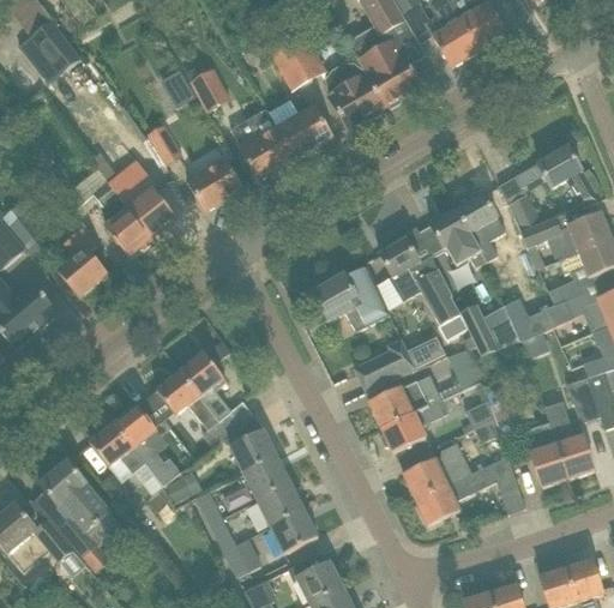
[(413,29),(396,0),(361,0),(374,24),(348,40),(354,52),(363,68),(366,72),(385,104),(389,102),(391,106),(401,100),(398,96),(422,83),(403,50),(401,53),(393,41),(413,29)]
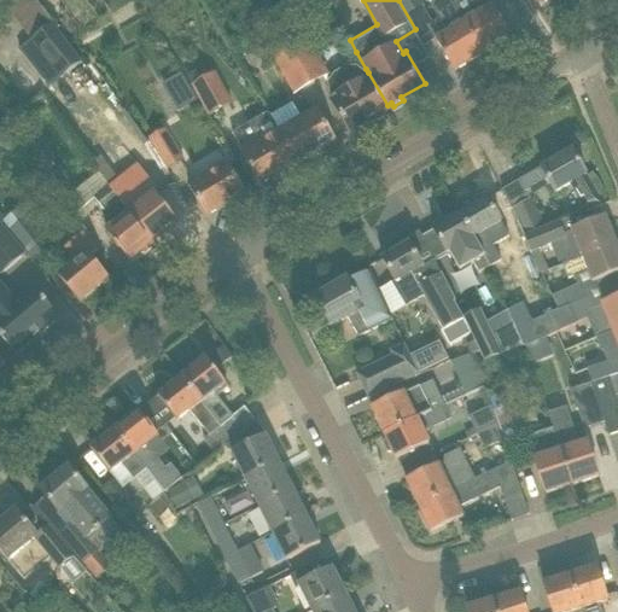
[(398,0),(406,12),(424,1),(423,0),(398,0)]
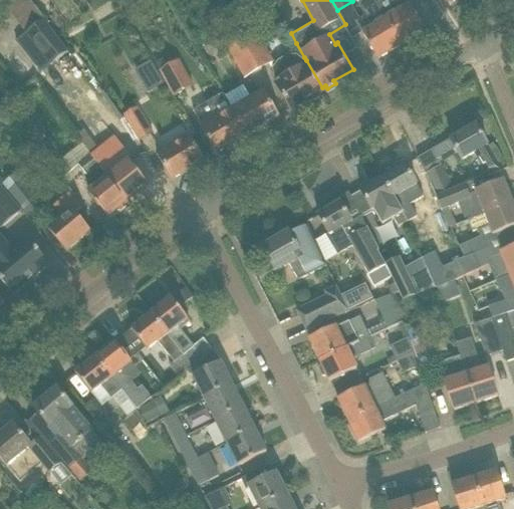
[(402,41),(376,0),(356,0),(363,10),(354,15),(362,29),(361,29),(377,55),(402,41)]
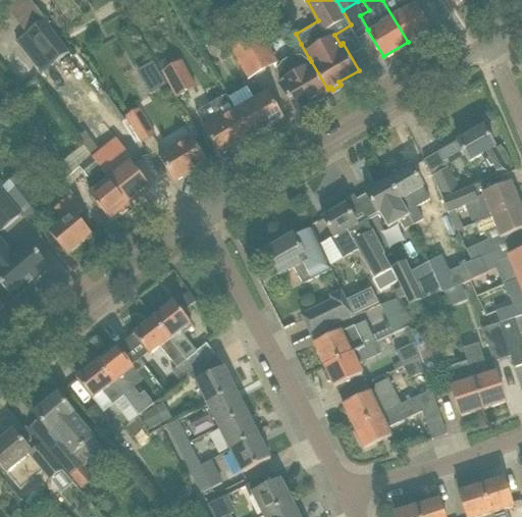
[(382,0),(408,42),(431,27),(415,0),(382,0)]
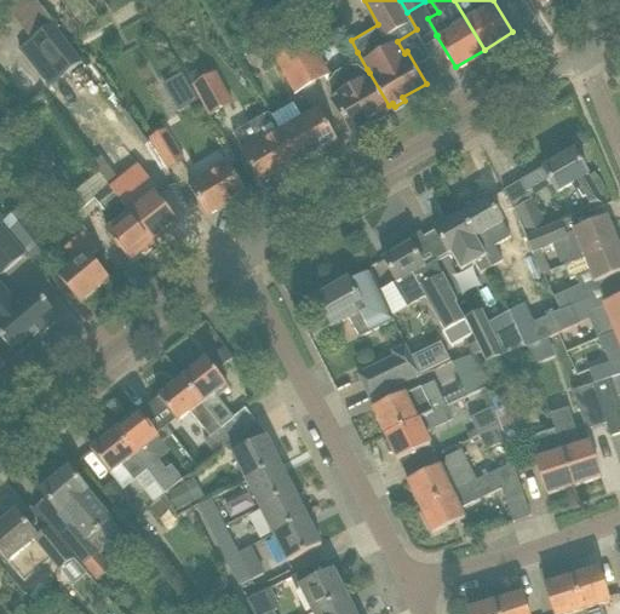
[(33,35),(21,42),(50,81),(61,73),(81,58),(52,19),(33,35)]
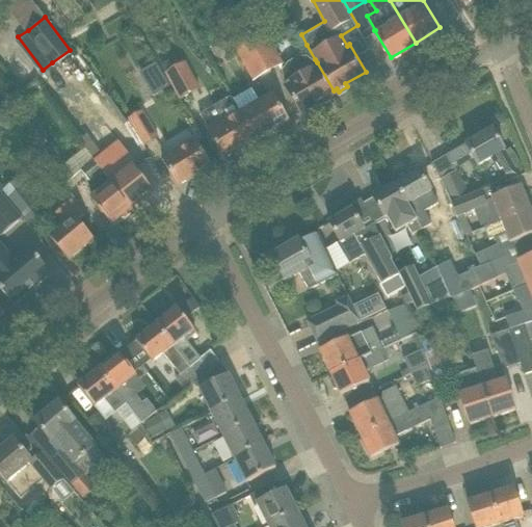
[(262,25),(247,33),(268,69),(275,64),(283,60),(282,59),(262,25)]
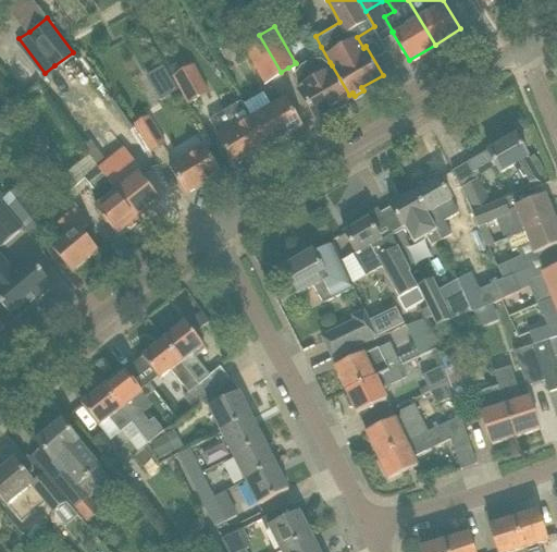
[(281,72),(259,35),(243,45),(264,82),(281,72)]
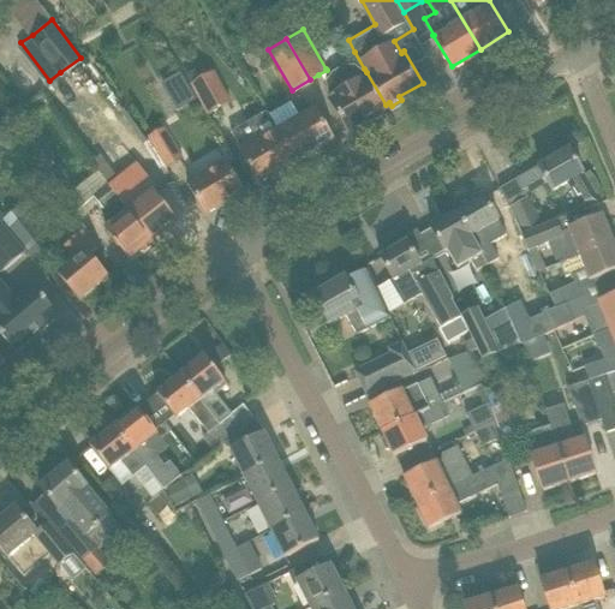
[(364,69),(354,52),(326,69),(327,70),(318,75),(327,90),(348,126),(372,113),(376,115),(382,112),(381,107),(386,105),(366,72),(364,69)]
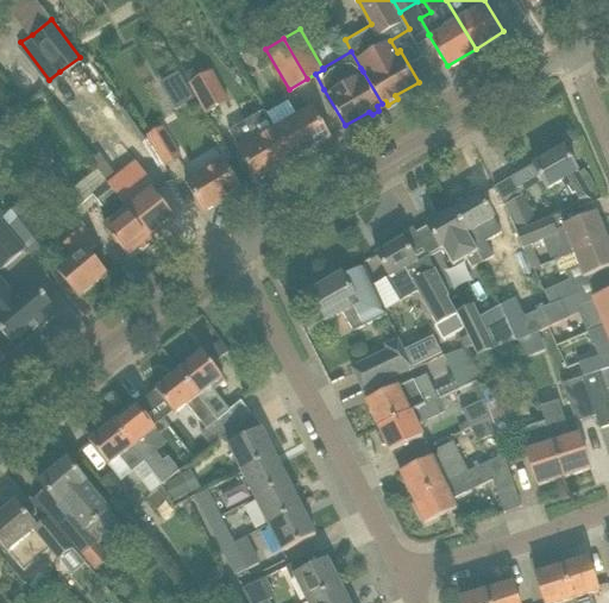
[(188,80),(205,110),(228,96),(211,67),(188,80)]
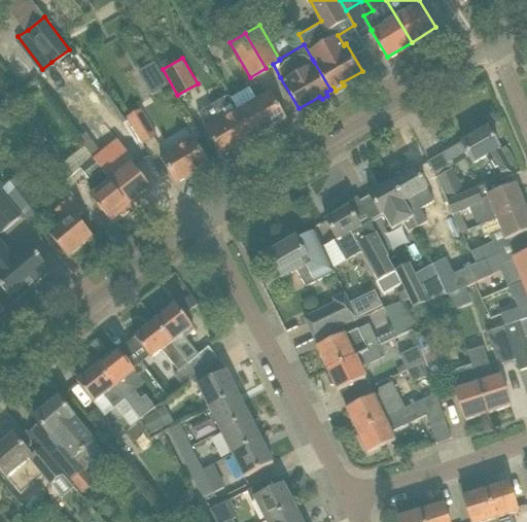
[(269,88),(237,106),(253,135),(285,115),(269,88)]
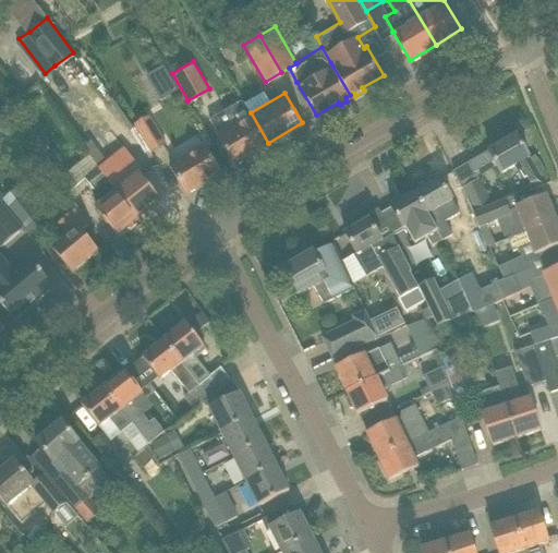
[(268,143),(251,112),(242,97),(208,116),(215,127),(214,128),(234,163),(254,151),(255,153),(267,146),(266,144),(268,143)]
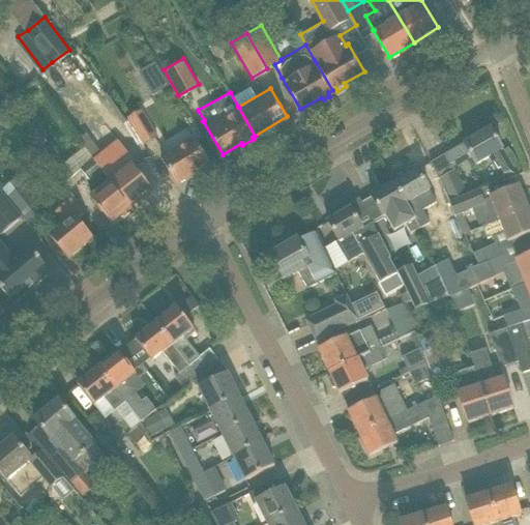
[(126,114),(143,142),(157,134),(141,106),(126,114)]
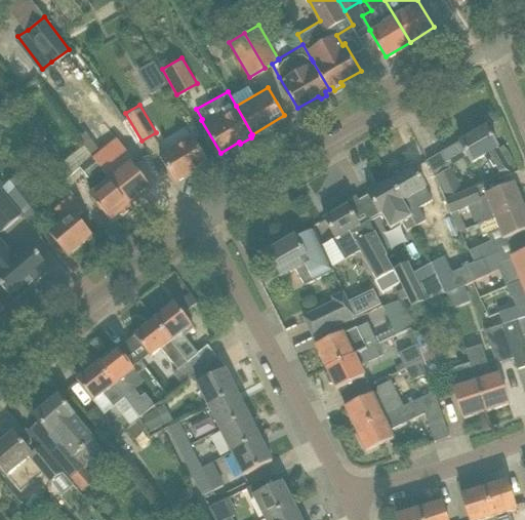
[(497,145),(485,123),(459,138),(473,160),(484,154),(496,176),(512,170),(497,145)]
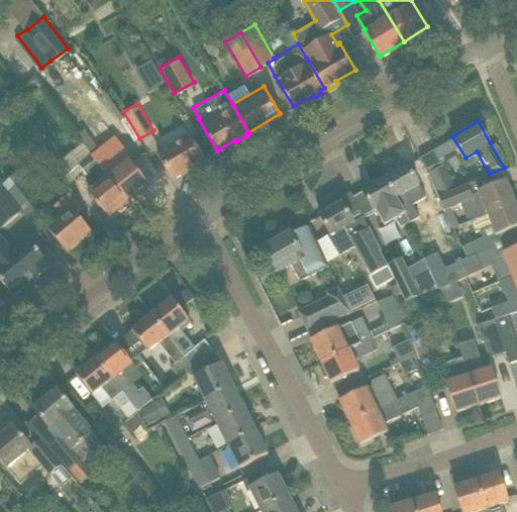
[(157,148),(173,176),(204,158),(188,130),(157,148)]
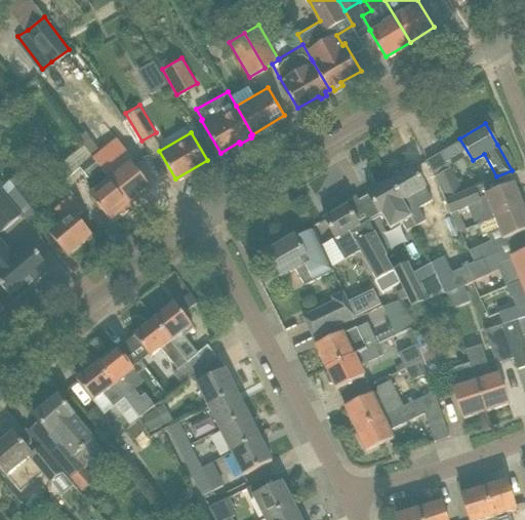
[(102,165),(92,153),(91,154),(83,143),(62,159),(47,142),(37,150),(61,180),(79,165),(87,175),(102,165)]
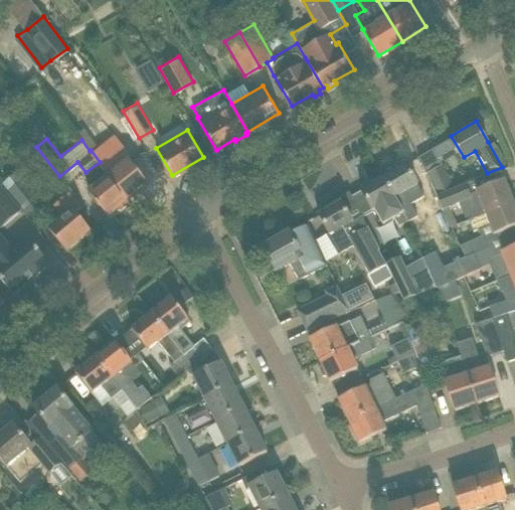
[(128,156),(108,172),(128,197),(148,181),(139,171),(140,170),(138,167),(128,156)]
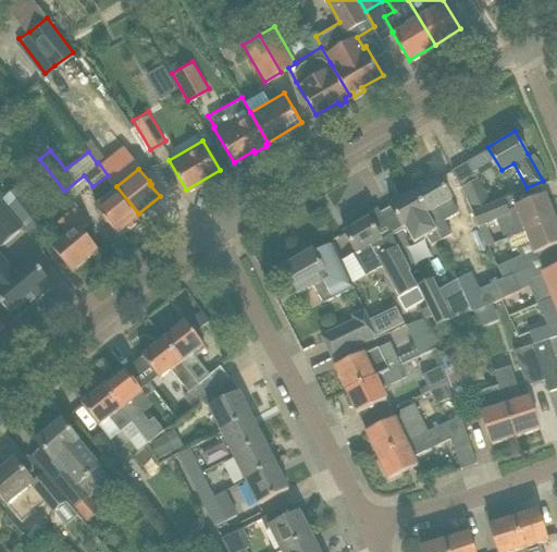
[(480,223),(472,208),(466,195),(453,201),(450,197),(452,197),(440,174),(417,187),(438,234),(440,234),(461,221),(466,230),(480,223)]
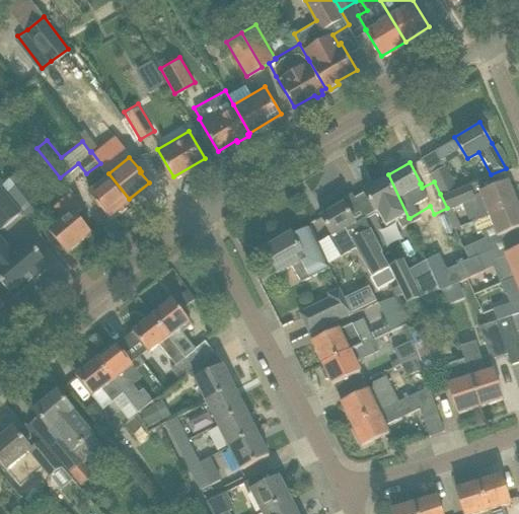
[(434,181),(440,194),(457,187),(457,186),(446,162),(445,163),(429,171),(434,181)]
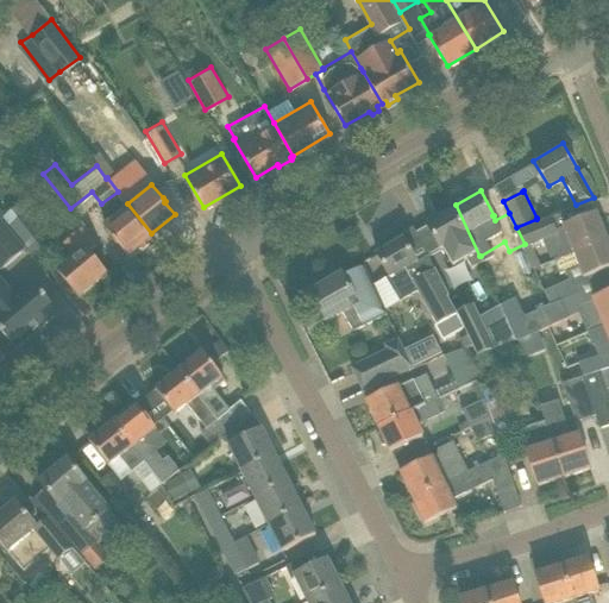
[(151,233),(127,203),(102,223),(117,240),(117,239),(127,252),(151,233)]
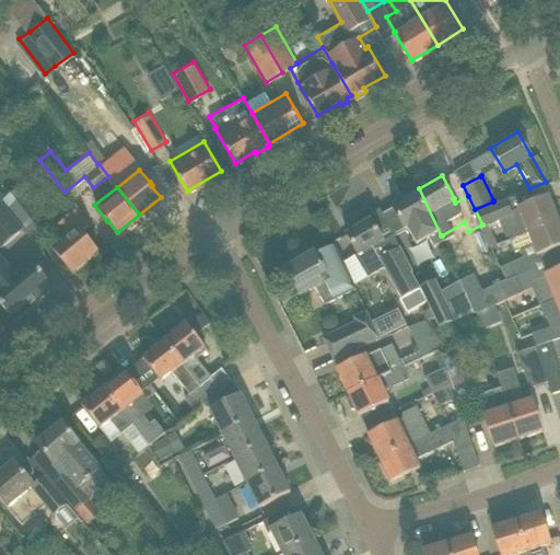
[(444,238),(442,235),(441,235),(419,188),(393,204),(415,242),(428,234),(433,243),(444,238)]
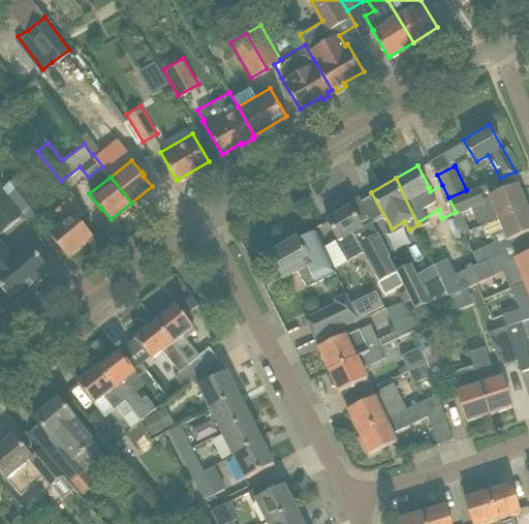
[(7,192),(32,222),(47,211),(22,181),(7,192)]
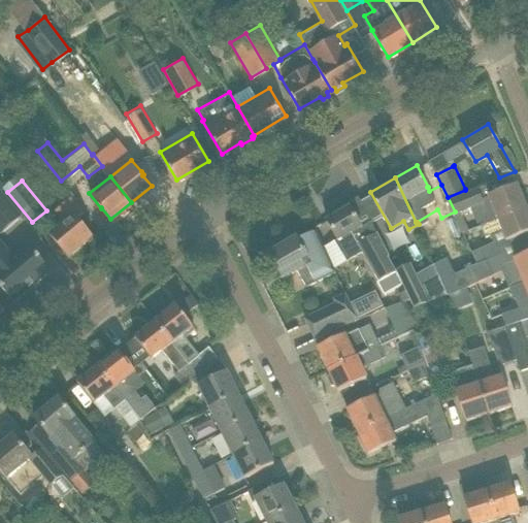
[(476,202),(484,221),(526,203),(517,182),(488,193),(489,196),(483,199),(477,186),(476,185),(465,189),(465,190),(448,197),(455,211),(476,202)]
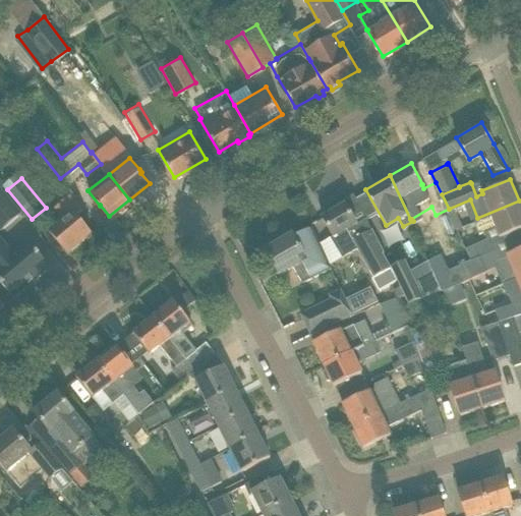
[(0,226),(0,227),(20,210),(0,185),(0,226)]
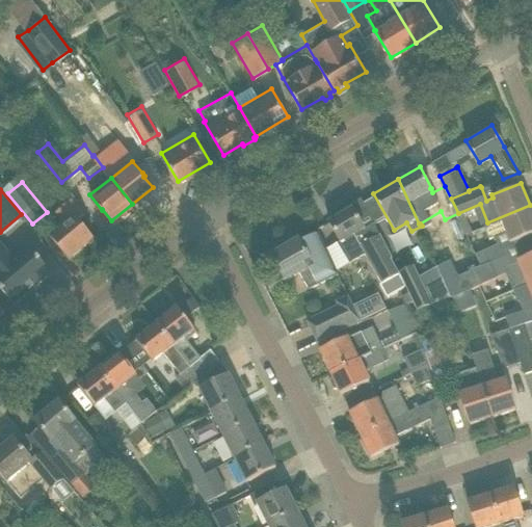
[(64,221),(49,233),(69,256),(92,235),(78,217),(85,211),(72,195),(54,209),(64,221)]
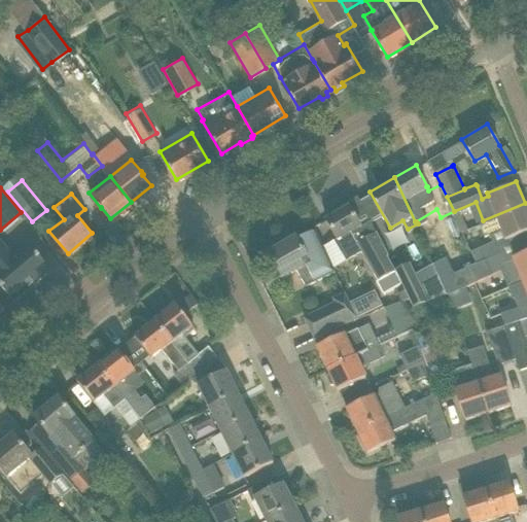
[(483,220),(480,221),(484,234),(501,227),(505,237),(526,228),(526,208),(525,203),(483,220)]
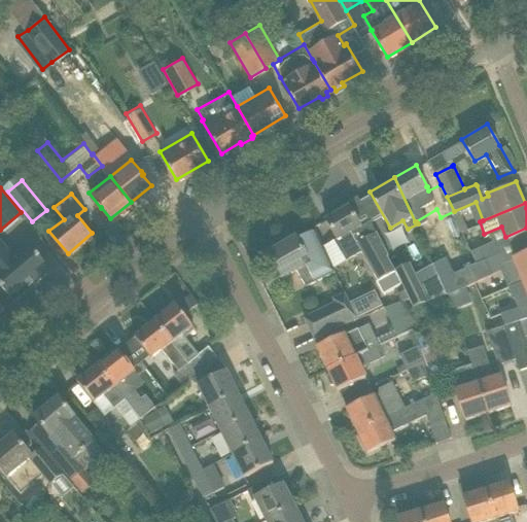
[(349,204),(325,217),(336,235),(337,236),(334,237),(345,257),(360,249),(377,278),(384,290),(401,281),(394,268),(386,252),(388,252),(369,218),(360,223),(359,221),(349,204)]
